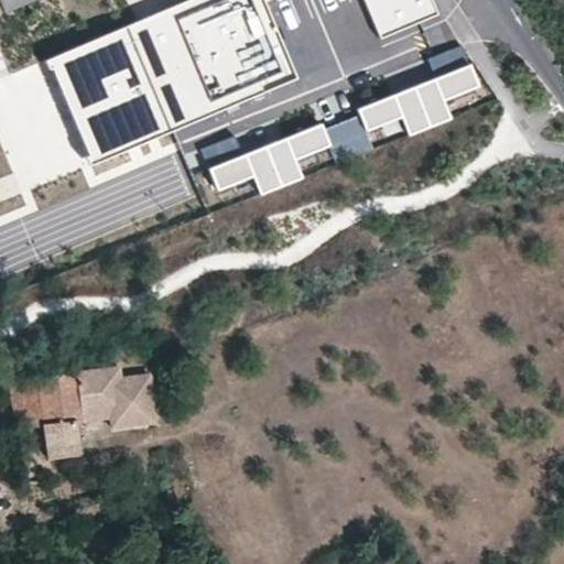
[(41,0),(0,0),(0,2),(6,15),(41,0)]
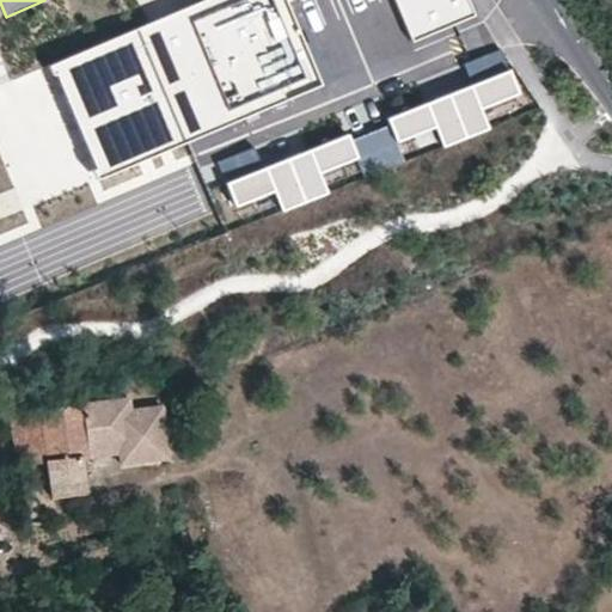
[(206,0),(51,63),(97,177),(325,87),(287,0),(206,0)]
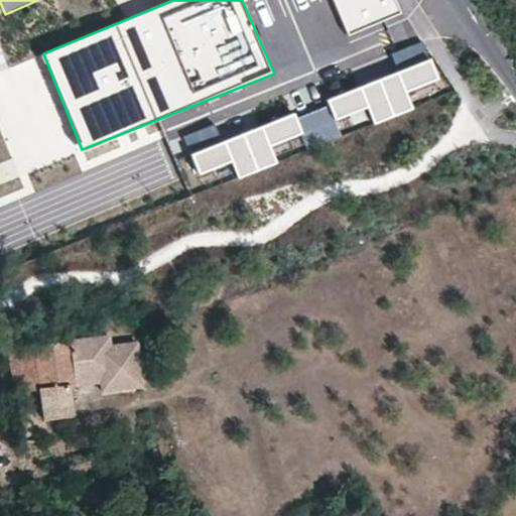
[(334,0),(348,33),(401,11),(396,0),(334,0)]
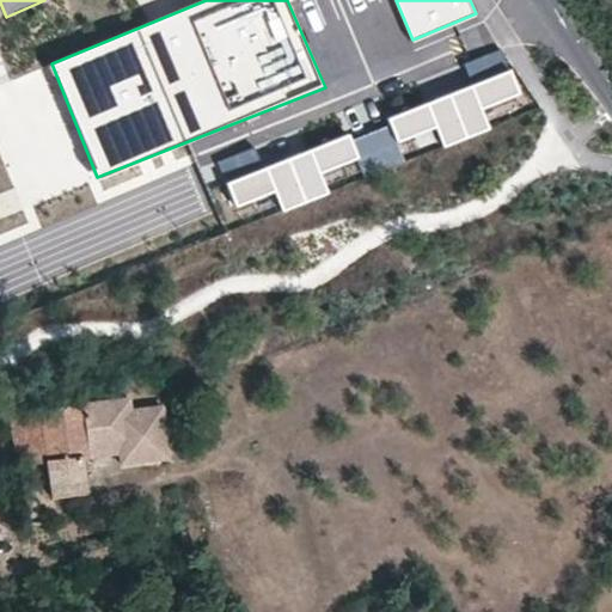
[(491,130),(482,108),(522,93),(512,72),(391,118),(398,144),(436,129),(444,148),(491,130)]
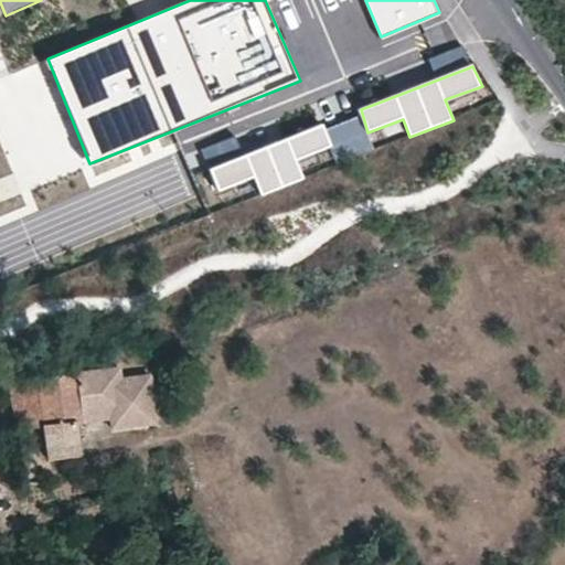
[(332,147),(323,126),(210,171),(220,192),(255,178),(263,195),(305,179),(298,159),(332,147)]
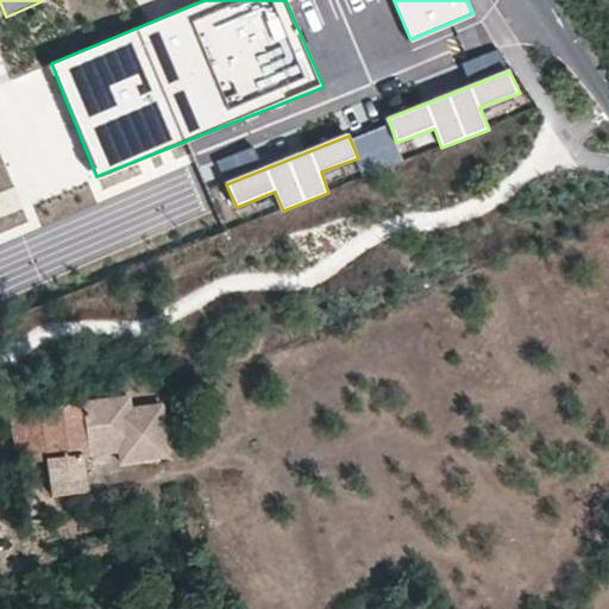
[(170,457),(163,401),(132,406),(131,396),(119,399),(125,450),(119,451),(120,463),(170,457)]
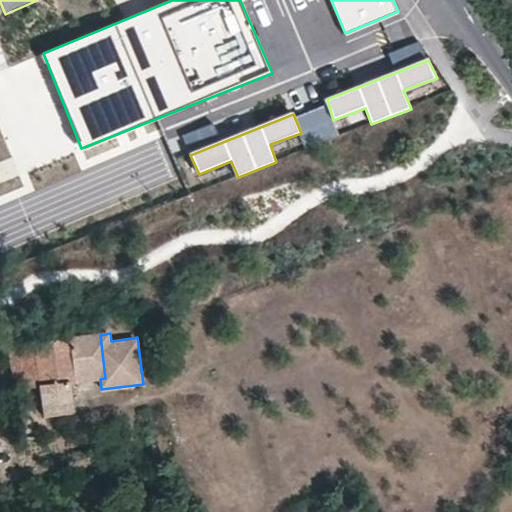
[(105,378),(100,335),(11,345),(16,388),(39,386),(44,416),(72,413),(69,382),(100,379),(105,378)]
